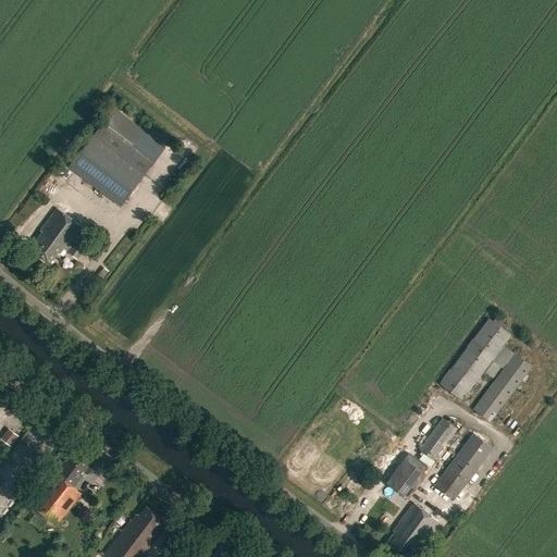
[(67,168),(120,207),(145,174),(93,135),(67,168)]
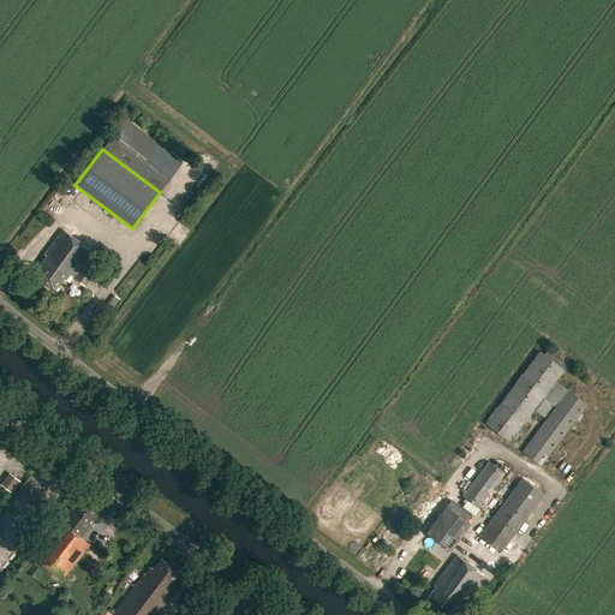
[(41,267),(35,275),(54,291),(63,279),(65,281),(70,275),(84,286),(94,274),(83,266),(87,262),(84,260),(90,251),(63,231),(45,255),(46,256),(40,266),(41,267)]
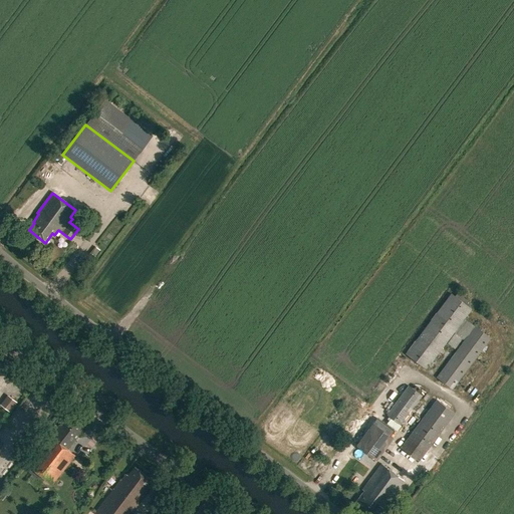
[(94,256),(99,249),(94,246),(88,254),(91,257),(93,255),(94,256)]
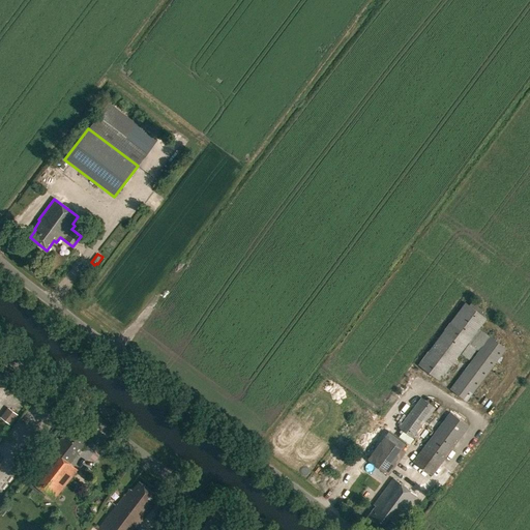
[(469,359),(476,349),(478,351),(450,389),(466,401),(505,349),(478,328),(486,319),(482,316),(484,313),(471,301),(468,305),(465,303),(418,364),(439,381),(467,343),(469,344),(461,354),(469,359)]
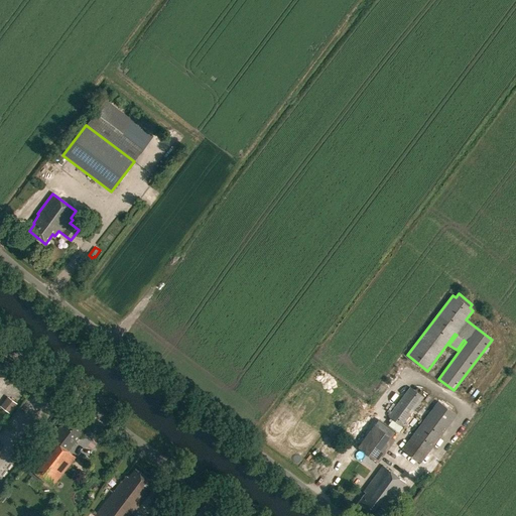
[(394,439),(402,427),(401,426),(423,397),(409,387),(387,416),(392,419),(383,431),(374,424),(357,446),(377,463),(394,439)]
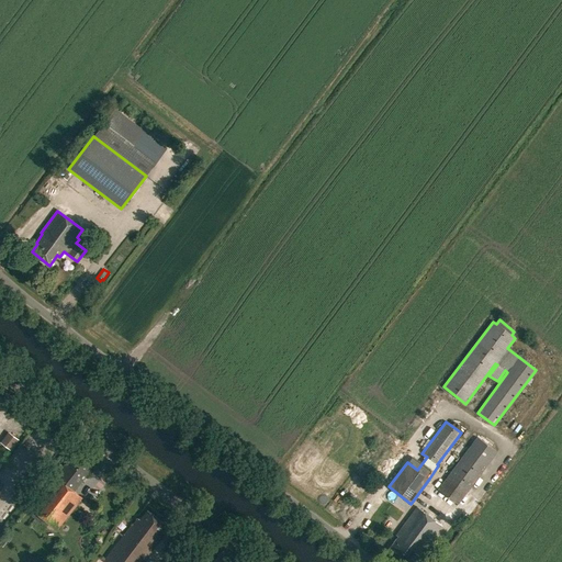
[(18,439),(9,433),(1,444),(10,450),(18,439)]
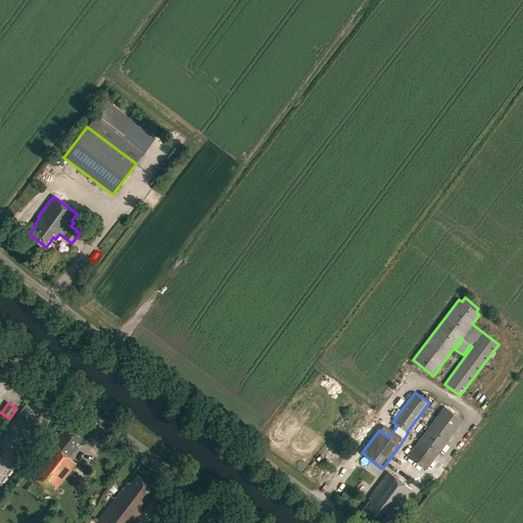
[(407,456),(425,469),(462,420),(443,407),(407,456)]
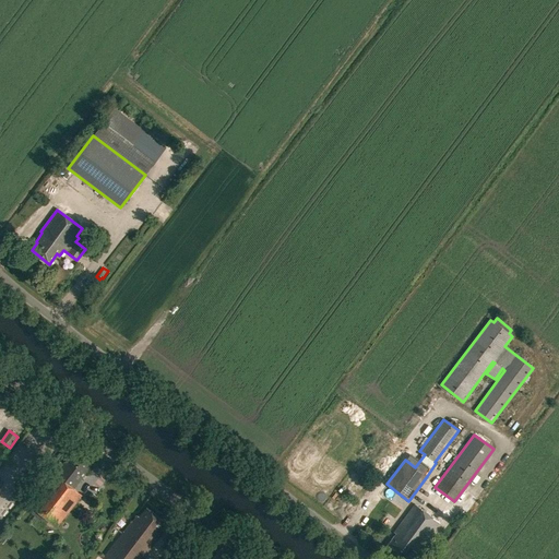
[(90,463),(74,451),(31,506),(56,526),(81,495),(73,488),(85,473),(83,472),(90,463)]
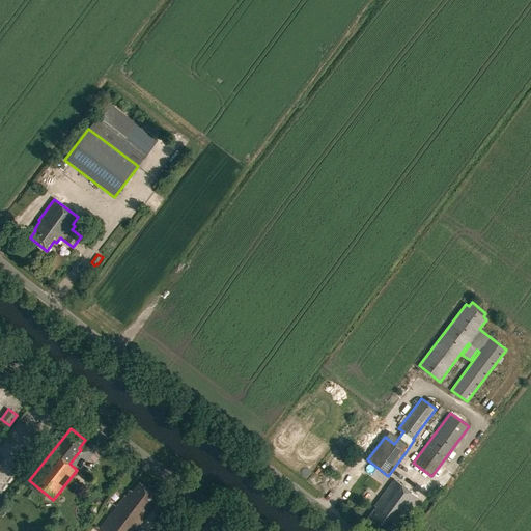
[(375,507),(367,519),(384,530),(390,522),(395,526),(417,497),(394,479),(373,506),(375,507)]
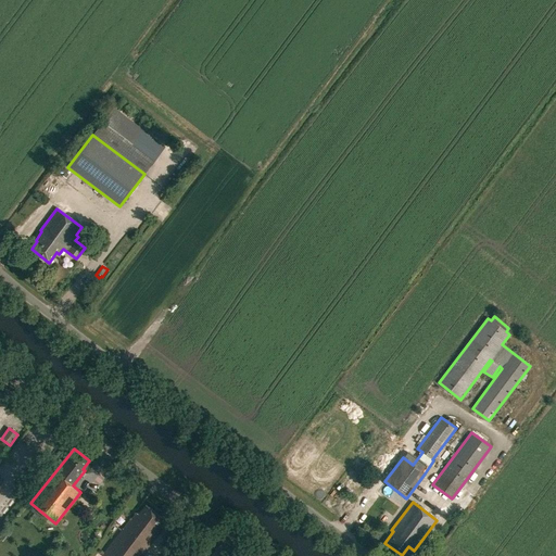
[(123,529),(103,554),(105,555),(140,555),(160,531),(156,528),(163,518),(146,505),(138,514),(136,513),(123,529)]
